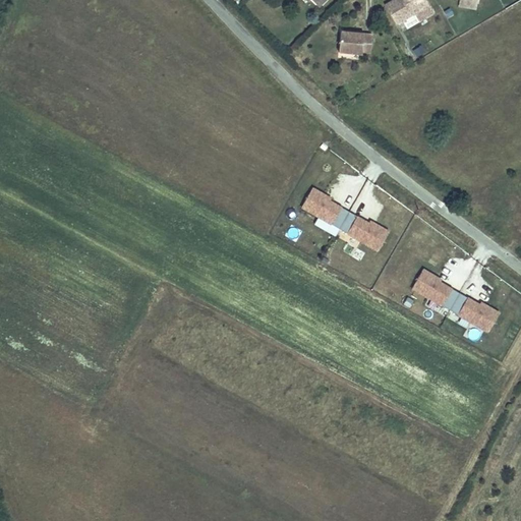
[(395,0),(386,6),(397,24),(431,4),(428,0),(395,0)]
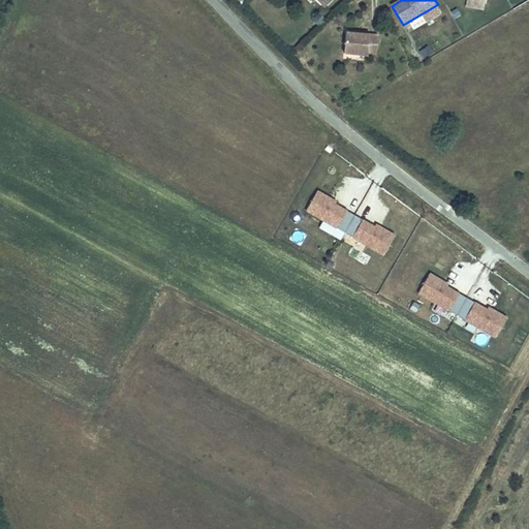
[(378,52),(379,34),(362,33),(362,34),(355,34),(356,32),(347,32),(346,53),(369,54),(370,52),(378,52)]
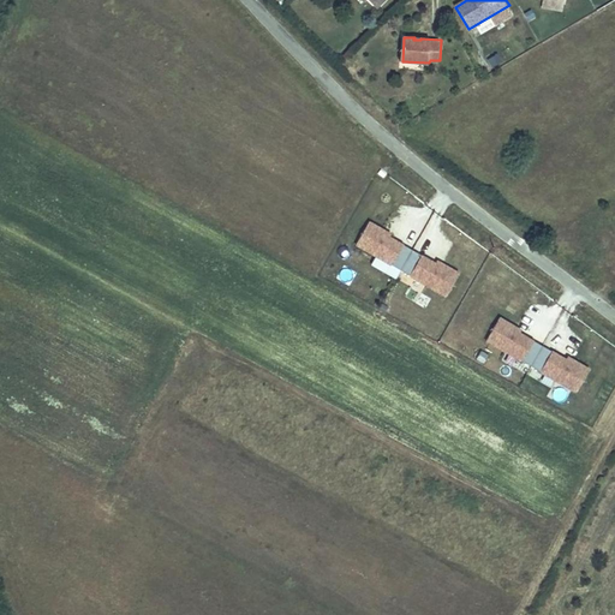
[(491,66),(501,61),(496,53),(487,58),(491,66)]
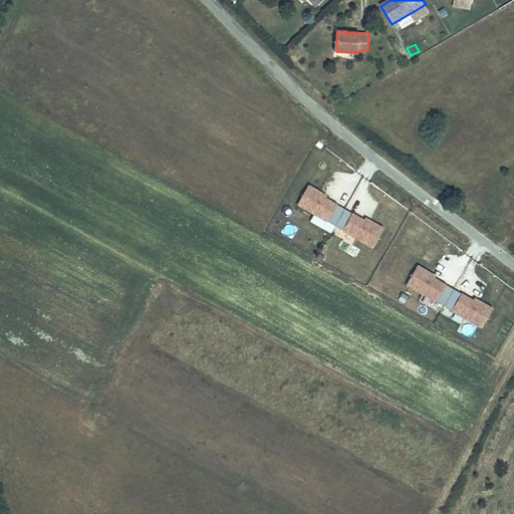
[(344,209),(327,199),(321,196),(322,194),(308,186),(297,205),(334,226),(344,209)]
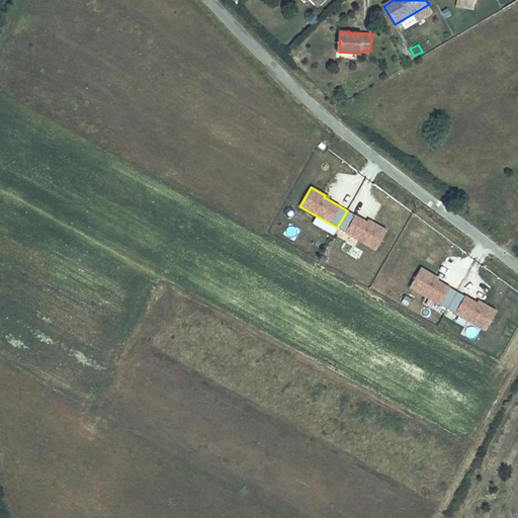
[(375,250),(386,231),(373,223),(372,225),(366,222),(347,210),(337,228),(375,250)]
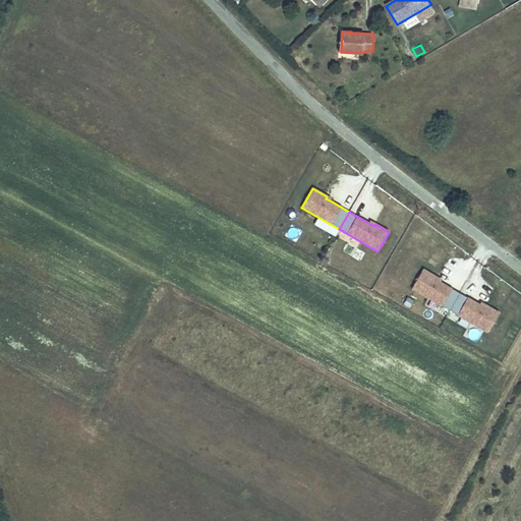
[(286,230),(288,239),(298,236),(296,227),(286,230)]
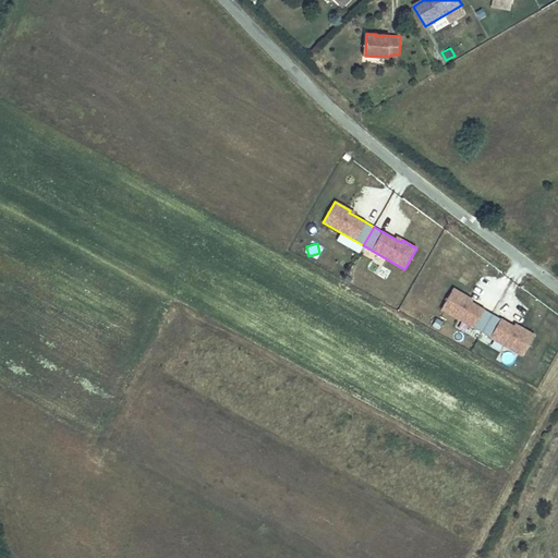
[(482,332),(493,314),(473,303),(466,300),(469,296),(453,288),(441,308),(482,332)]
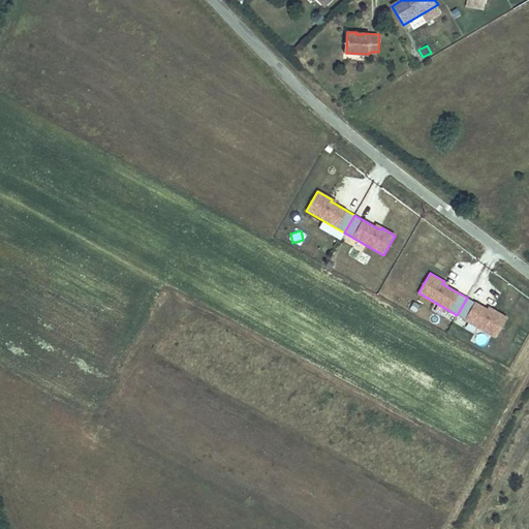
[(488,309),(467,298),(457,315),(495,338),(507,317),(495,311),(494,313),(488,309)]
